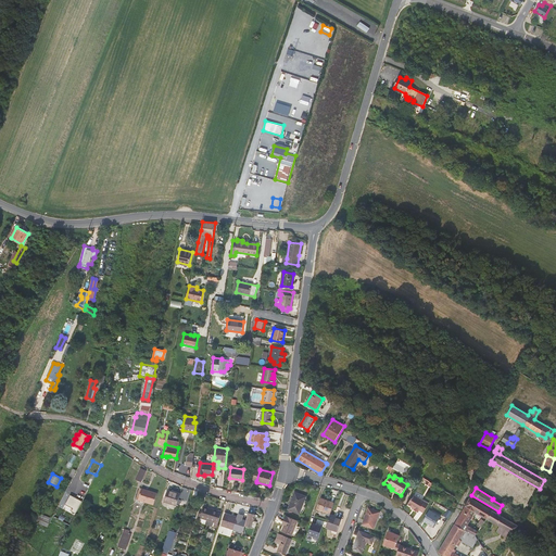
[(158,493),(141,489),(138,500),(154,505),(158,493)]
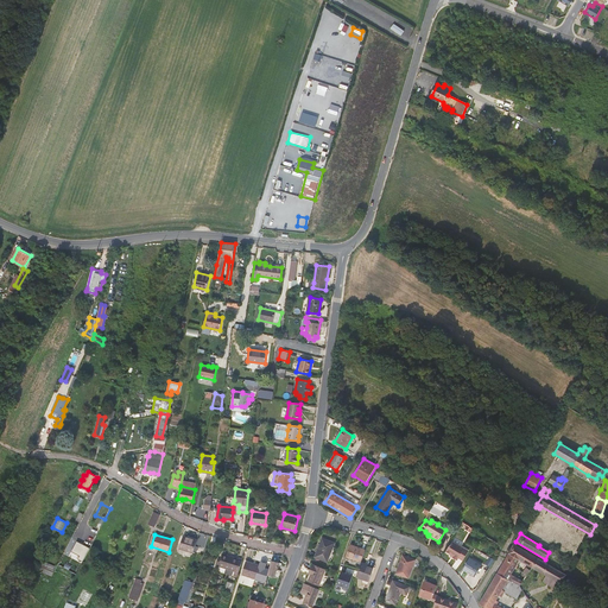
[(183,537),(179,549),(194,553),(197,540),(183,537)]
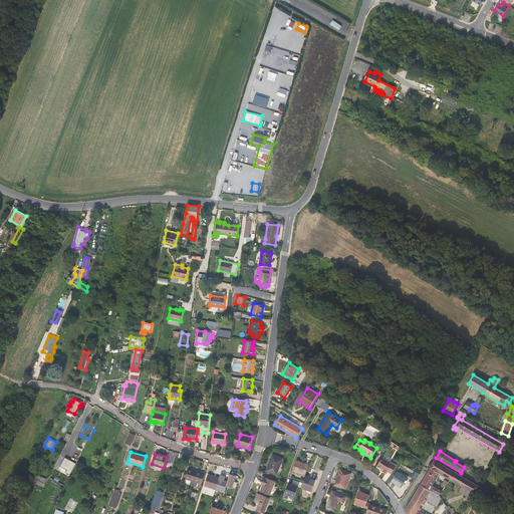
[(282,459),(272,455),(266,471),(276,475),(282,459)]
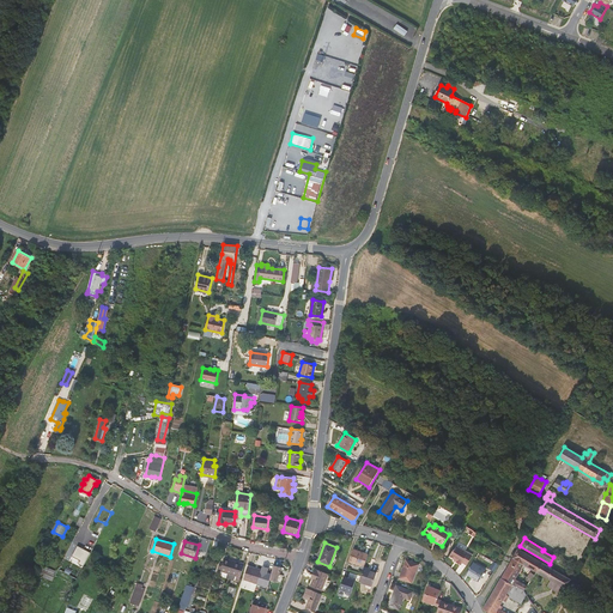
[(83,566),(91,552),(77,545),(71,556),(80,560),(78,564),(83,566)]
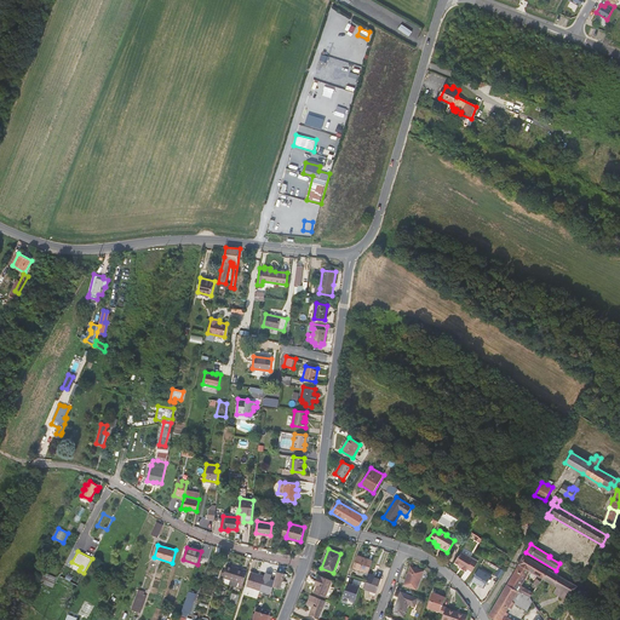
[(460,552),(454,562),(463,567),(461,568),(466,570),(468,569),(472,572),(477,562),(460,552)]
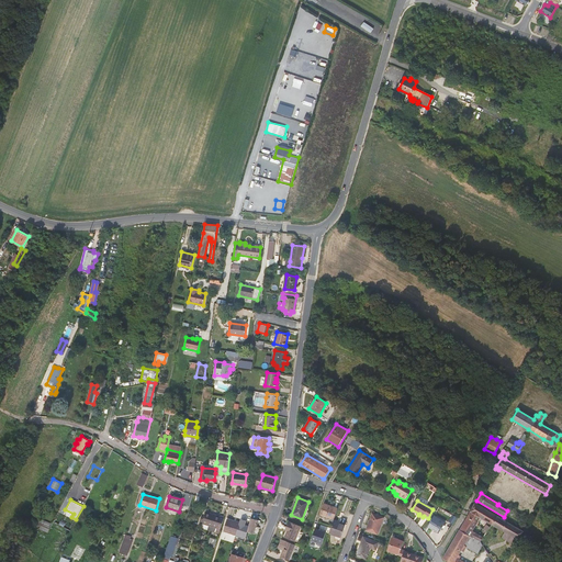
[(481,517),(492,525),(497,516),(475,503),(468,516),(478,521),(481,517)]
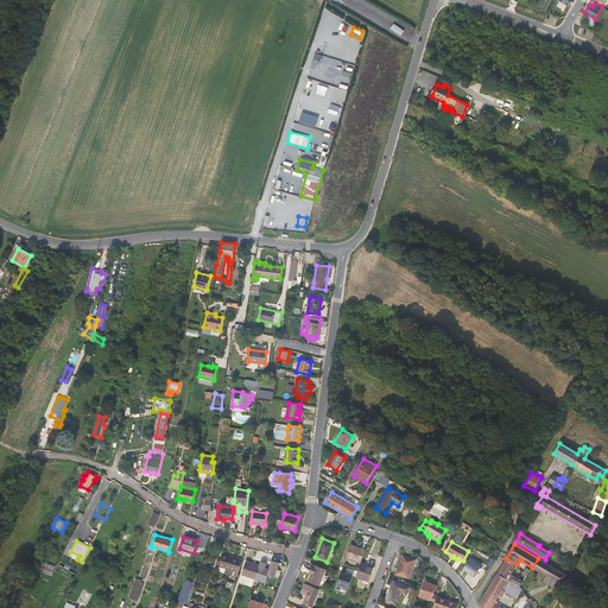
[(365,550),(350,545),(347,557),(361,562),(365,550)]
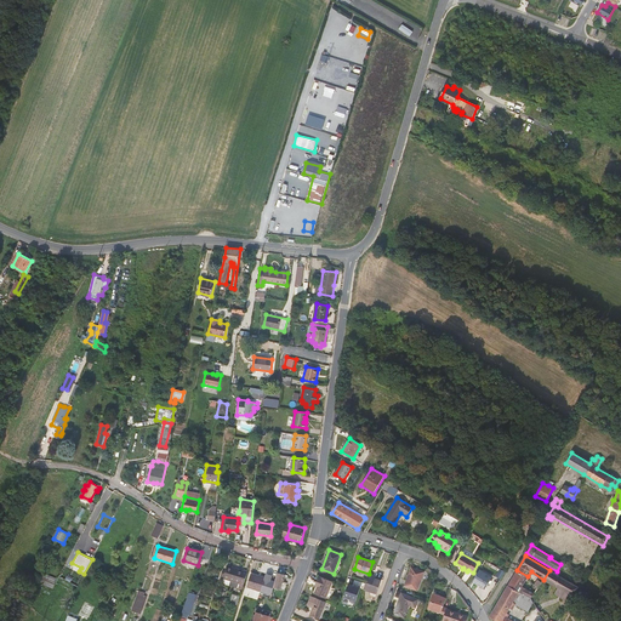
[(228,565),(226,571),(224,575),(224,579),(240,584),(239,584),(244,585),(248,571),(244,570),(243,570),(228,565)]
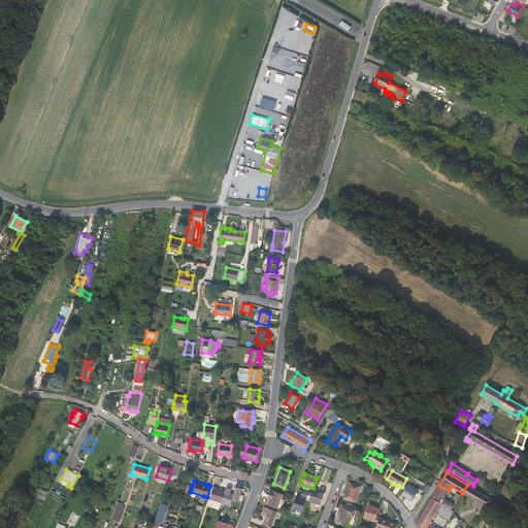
[(350,483),(343,498),(355,502),(360,487),(350,483)]
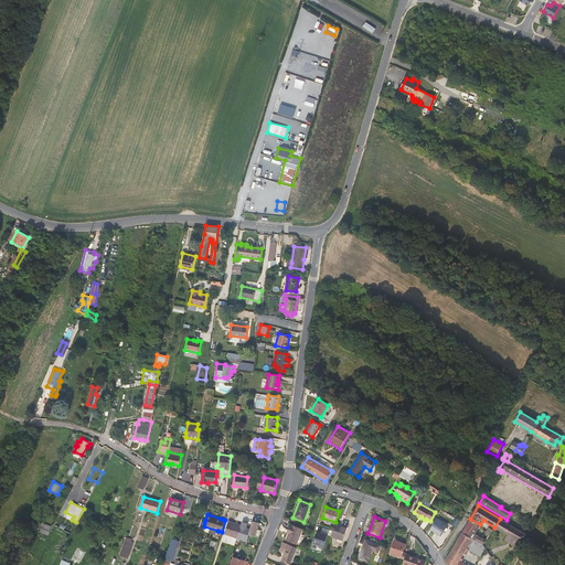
[(436,519),(429,529),(441,535),(447,525),(436,519)]
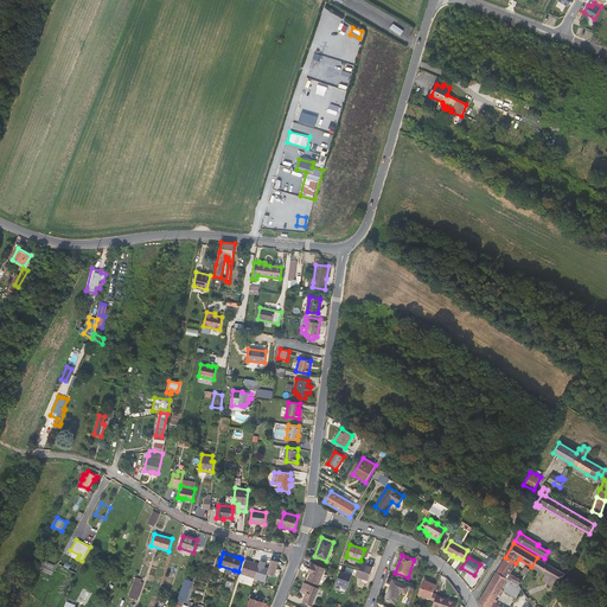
[(516,563),(505,557),(498,569),(496,573),(508,579),(518,585),(522,580),(511,574),(515,567),(516,563)]
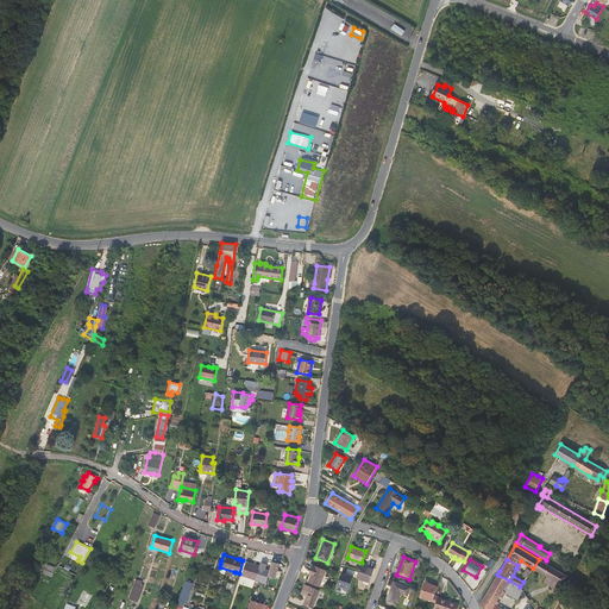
[(567,576),(539,559),(533,569),(547,577),(556,582),(552,588),(553,588),(559,591),(563,585),(567,576)]
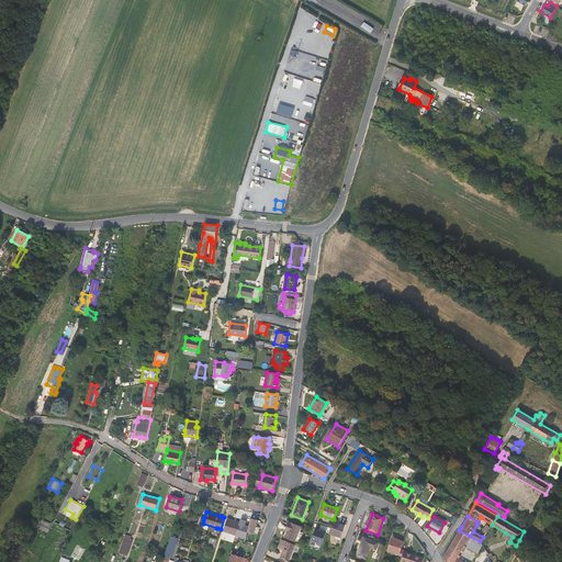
[(42,524),(49,527),(52,524),(38,518),(37,521),(40,523),(42,524)]
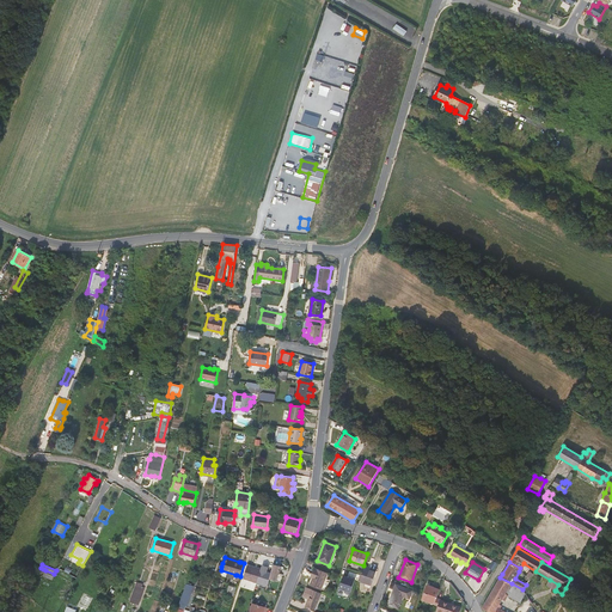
[(274,564),(269,579),(276,580),(279,573),(280,571),(281,568),(280,565),(274,564)]
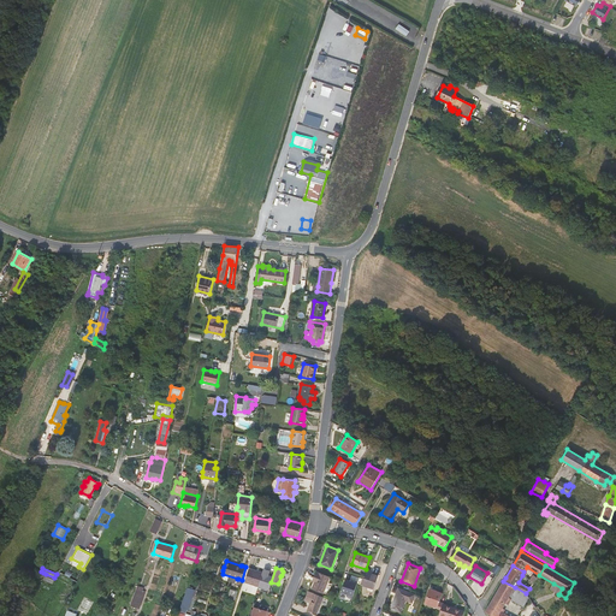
[(371,572),(366,570),(361,585),(374,588),(378,575),(369,573),(371,572)]
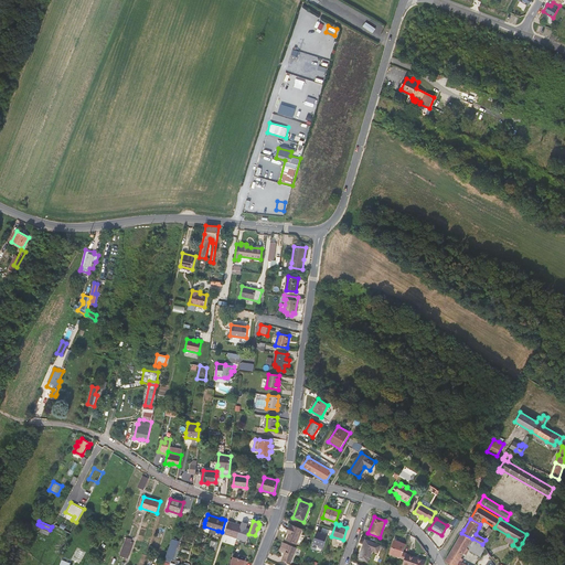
[(238,537),(241,528),(227,524),(225,533),(238,537)]
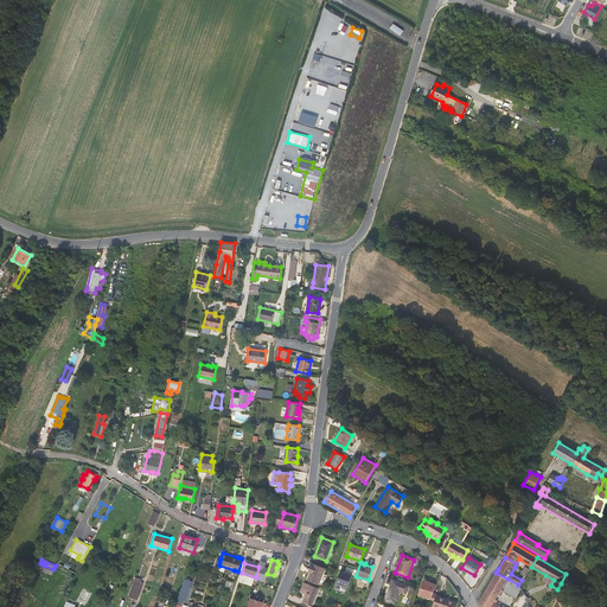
[(312,570),(308,580),(318,585),(325,569),(312,564),(310,570),(312,570)]
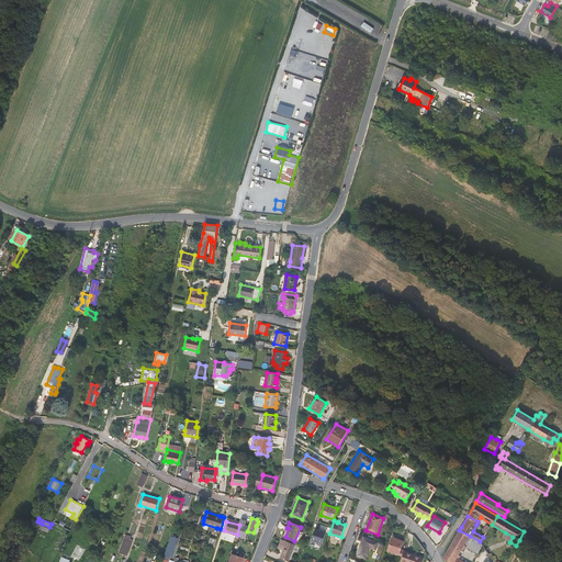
[(48,532),(51,527),(49,527),(42,524),(40,529),(48,532)]
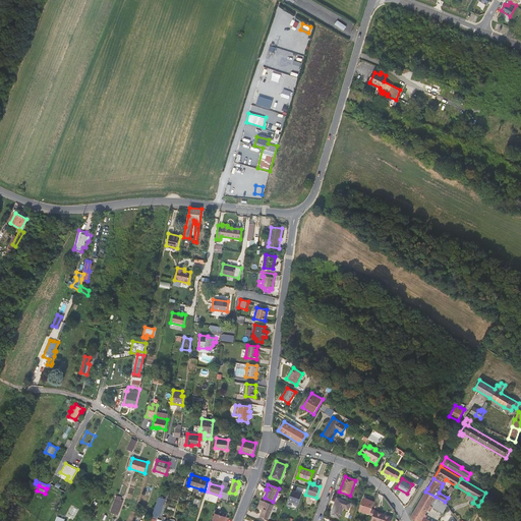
[(292,489),(288,502),(299,505),(302,493),(305,494),(306,488),(297,486),(296,490),(292,489)]
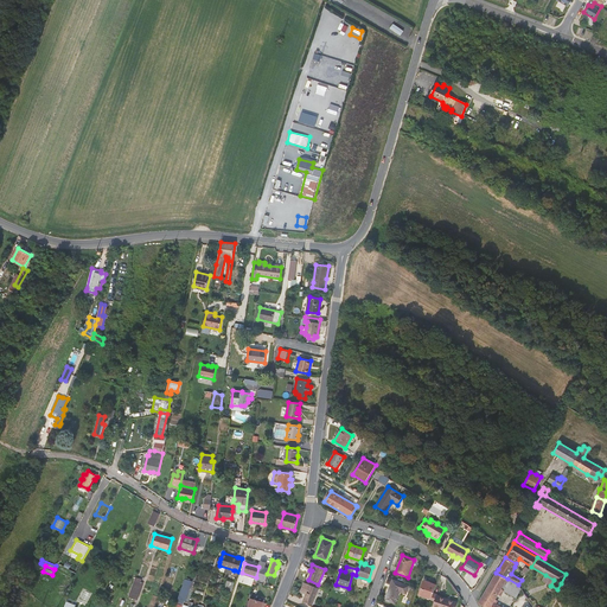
[(508,579),(496,573),(478,604),(485,606),(491,606),(493,602),(502,589),(508,579)]
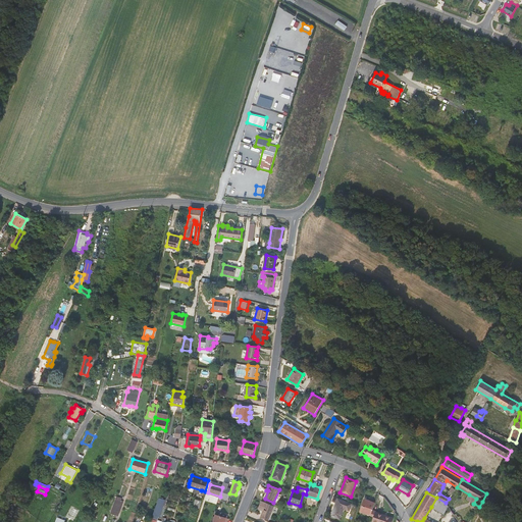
[(476,499),(469,494),(466,500),(473,504),(476,499)]
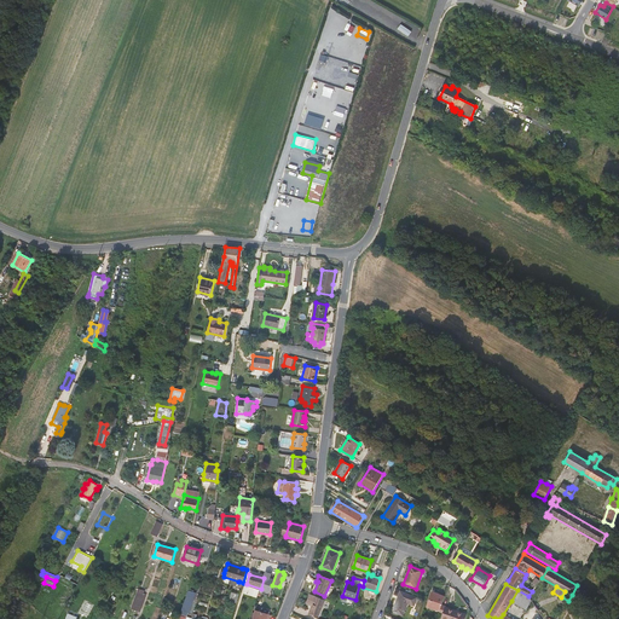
[(139,611),(146,591),(139,588),(132,608),(139,611)]
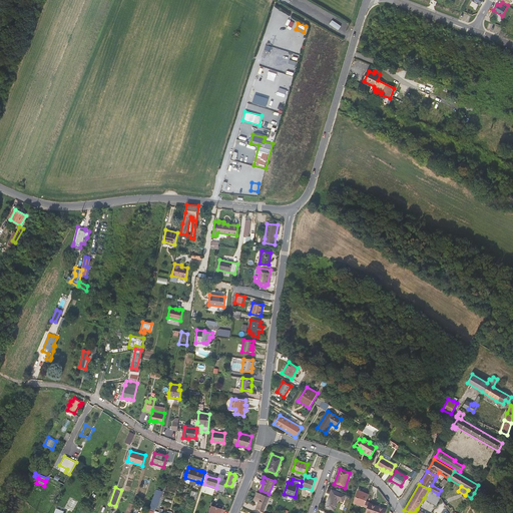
[(158,496),(159,490),(156,489),(151,506),(157,508),(160,497),(158,496)]
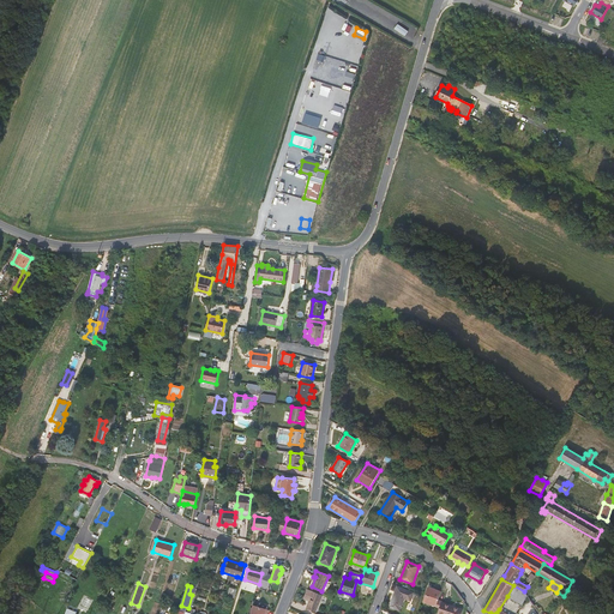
[(524,591),(513,585),(507,596),(522,605),(528,596),(524,591)]
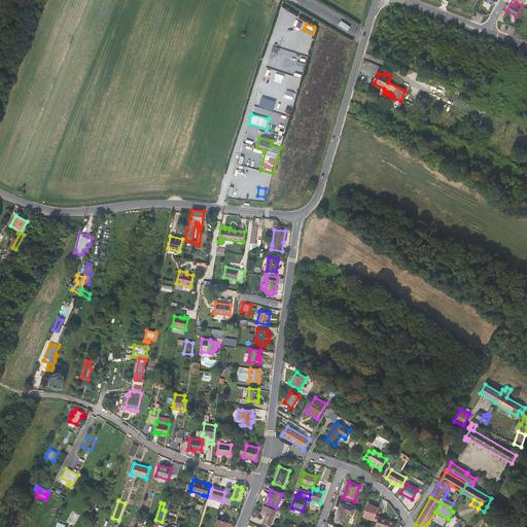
[(341,503),(335,521),(343,524),(347,514),(352,516),(355,508),(341,503)]
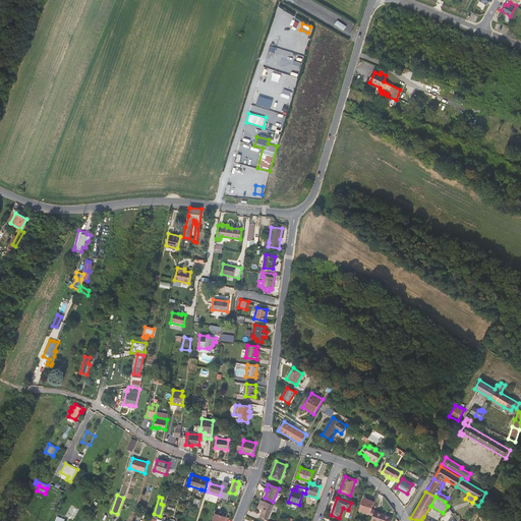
[(371,509),(374,502),(363,499),(359,511),(370,514),(371,509)]
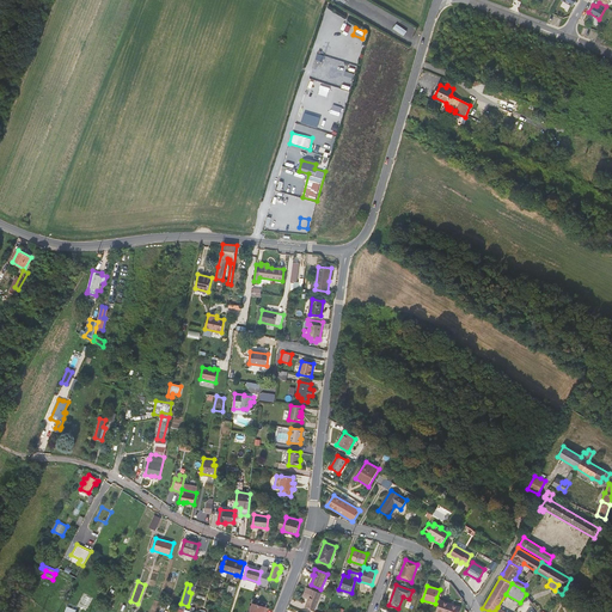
[(308,599),(306,606),(314,610),(319,598),(320,593),(307,588),(304,597),(308,599)]
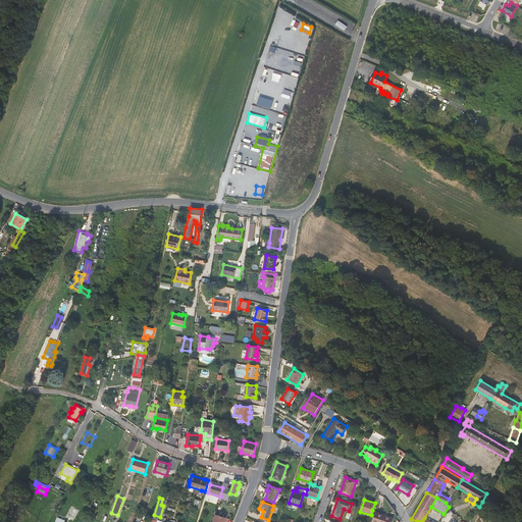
[(71,507),(68,517),(74,519),(79,510),(71,507)]
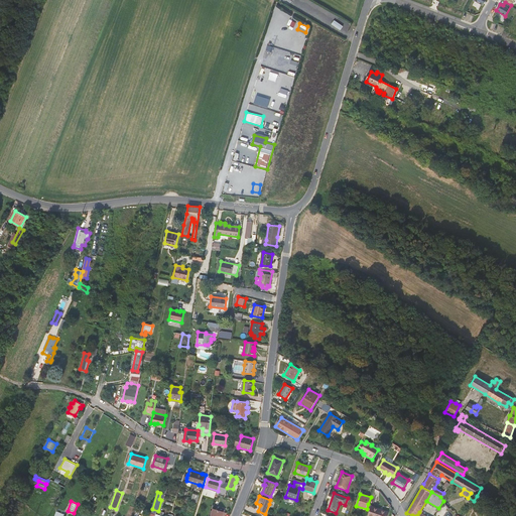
[(372,506),(368,504),(367,509),(366,511),(370,512),(368,515),(369,515),(386,515),(388,512),(371,506),(372,506)]
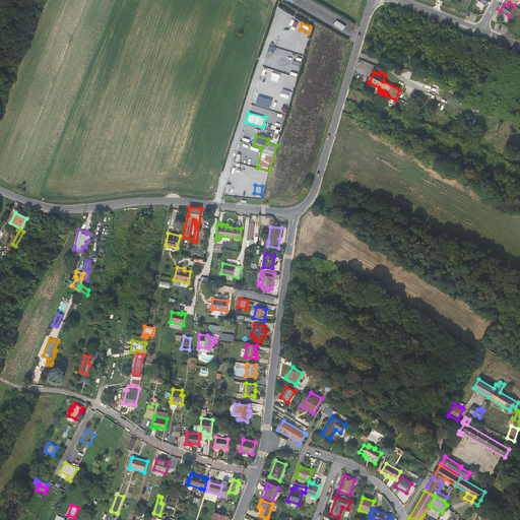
[(134,519),(137,512),(137,511),(131,510),(127,519),(134,519)]
